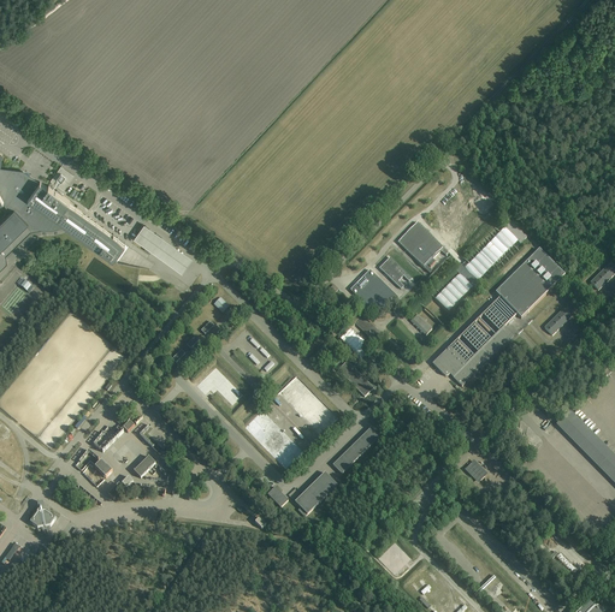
[(0,247),(27,221),(33,225),(39,226),(45,227),(52,227),(58,225),(65,223),(71,219),(74,217),(76,214),(81,208),(67,200),(69,197),(48,183),(48,182),(47,184),(39,179),(37,182),(27,173),(27,172),(25,171),(24,172),(18,167),(0,165),(1,152),(0,150),(0,200),(1,198),(10,209),(0,218),(0,247)]
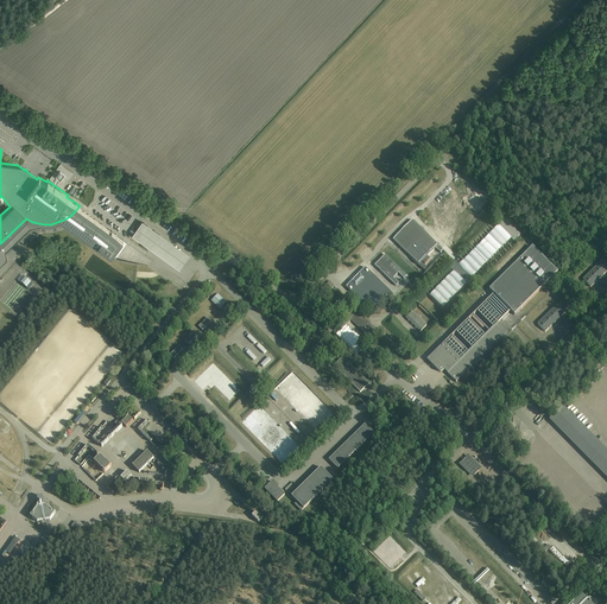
[(73,170),(59,160),(49,175),(51,177),(62,184),(73,170)]
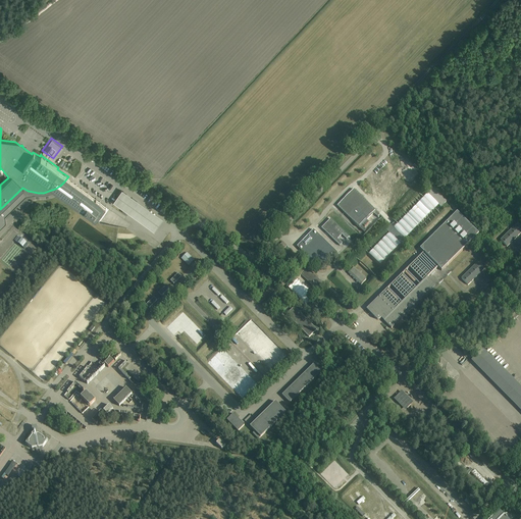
[(97,215),(105,203),(68,176),(64,182),(62,184),(60,186),(55,189),(59,192),(95,218),(97,215)]
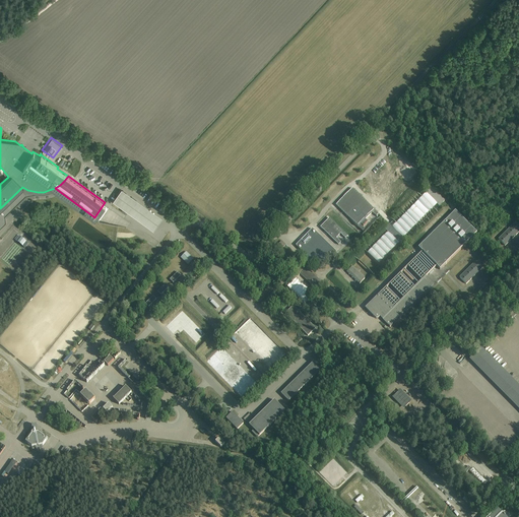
[(439,204),(445,199),(429,183),(424,189),(425,190),(439,204)]
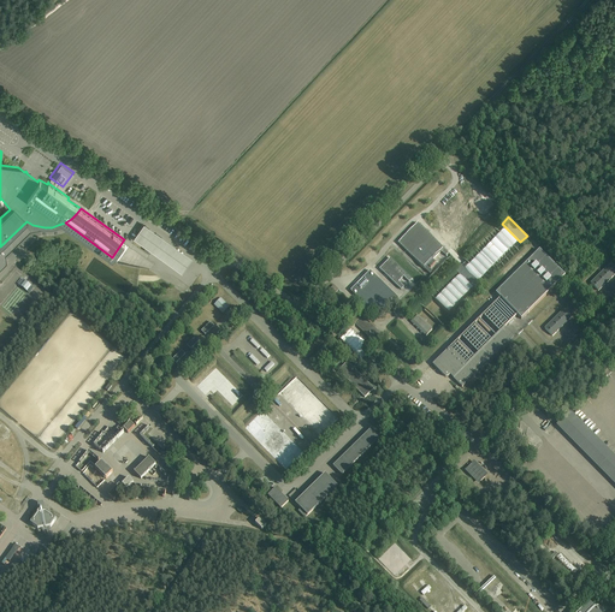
[(143,220),(132,236),(136,238),(153,249),(163,235),(143,220)]
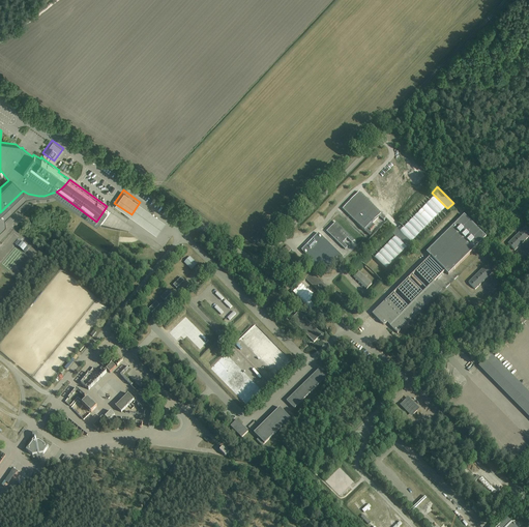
[(358,189),(342,206),(369,233),(371,231),(366,226),(368,226),(370,228),(374,223),(372,221),(379,213),(383,218),(385,215),(382,212),(362,193),(358,189)]
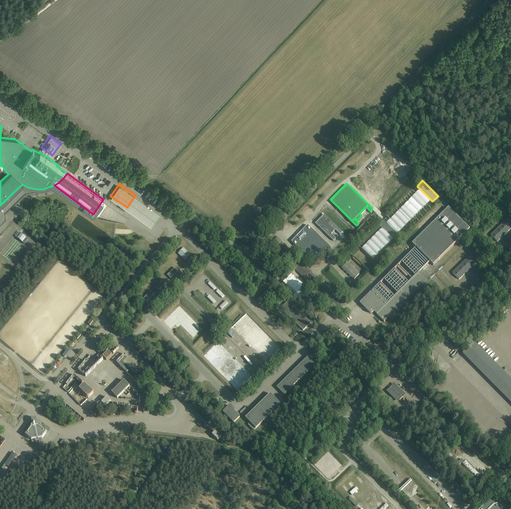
[(160,213),(135,195),(127,207),(151,225),(160,213)]
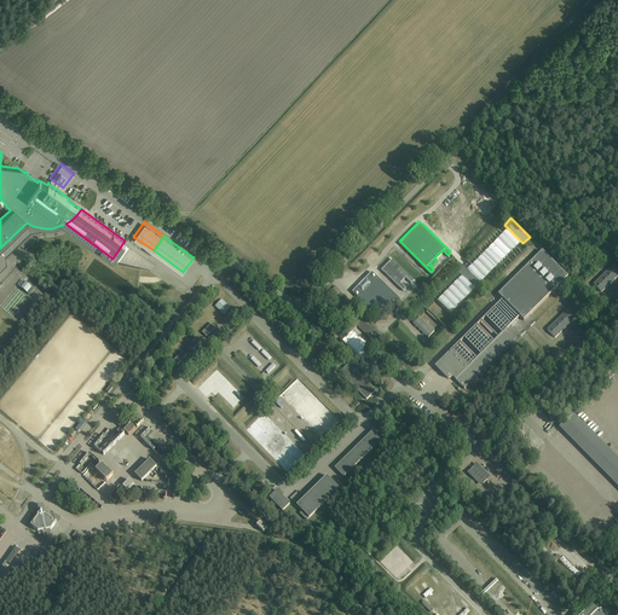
[(422,274),(394,247),(388,254),(391,256),(380,267),(402,288),(405,285),(399,280),(404,276),(410,280),(413,278),(416,280),(422,274)]
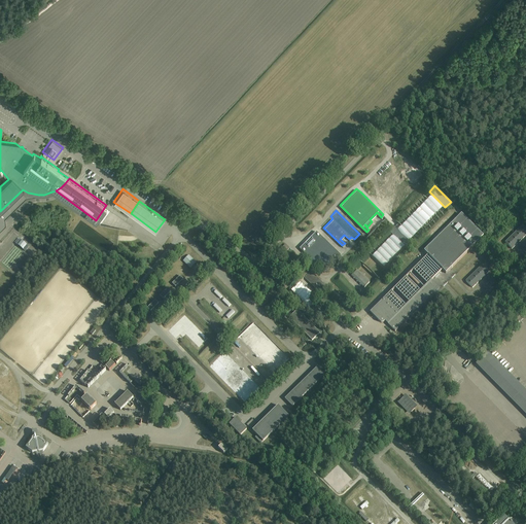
[(461,211),(423,249),(426,252),(446,271),(450,266),(478,239),(483,234),(461,211)]
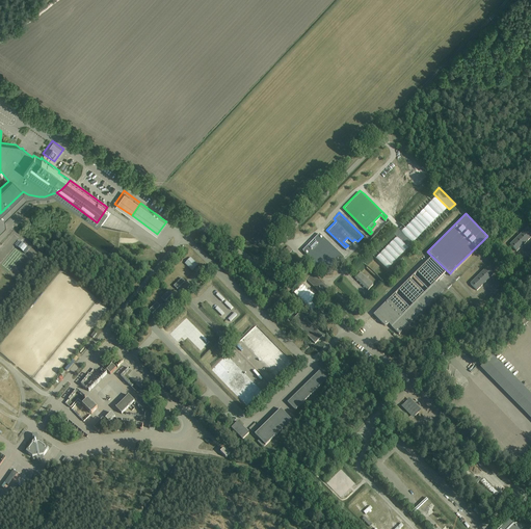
[(530,229),(527,225),(509,242),(515,249),(519,246),(530,235),(530,234),(530,229)]
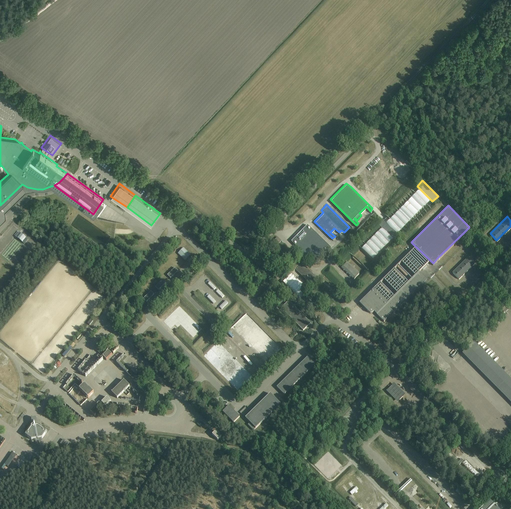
[(308,225),(292,241),(294,242),(295,243),(314,262),(326,250),(330,246),(308,225)]
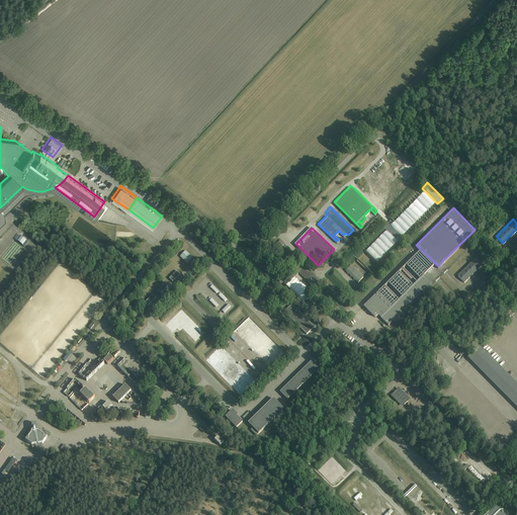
[(364,248),(376,259),(397,239),(384,228),(364,248)]
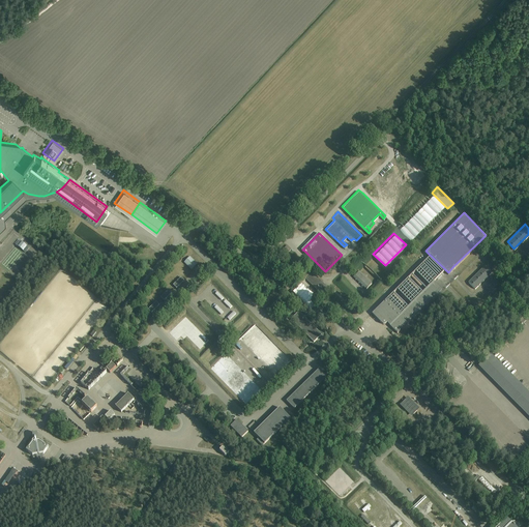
[(291,246),(287,242),(277,252),(282,256),(291,246)]
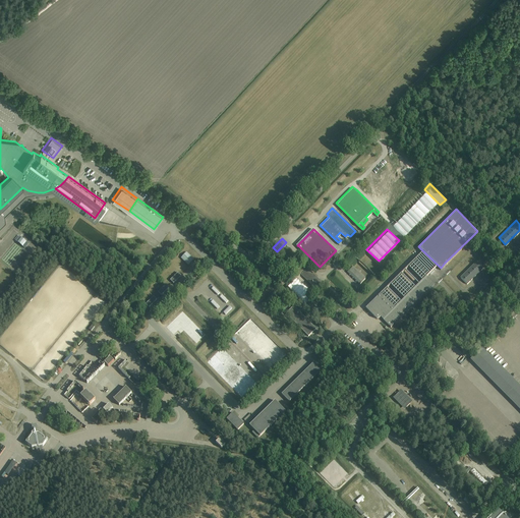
[(180,255),(187,263),(193,257),(186,250),(180,255)]
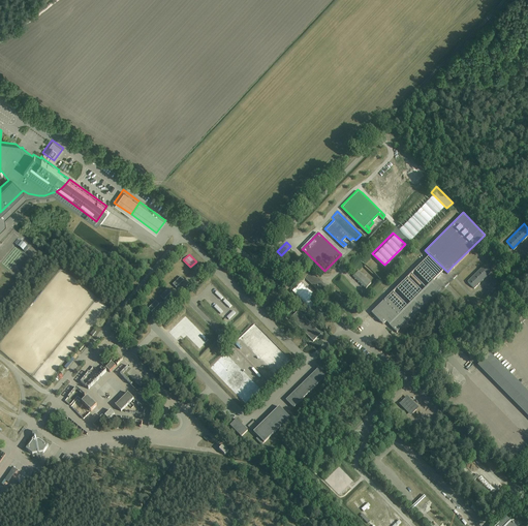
[(484,263),(467,280),(474,286),(476,283),(488,273),(491,270),(484,263)]
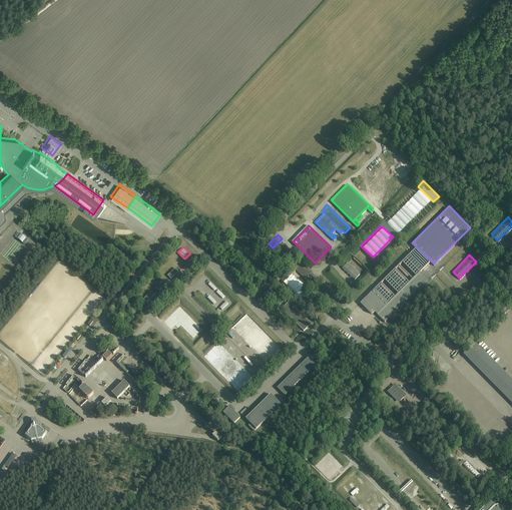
[(318,278),(301,261),(295,268),(312,284),(318,278)]
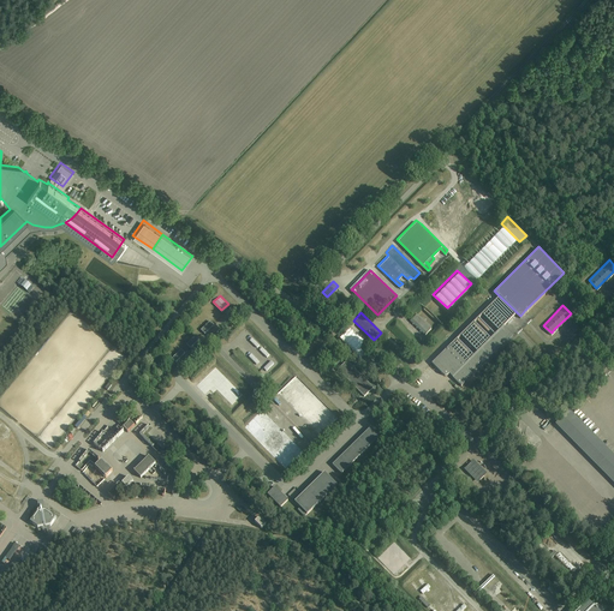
[(213,323),(209,318),(200,328),(204,331),(213,323)]
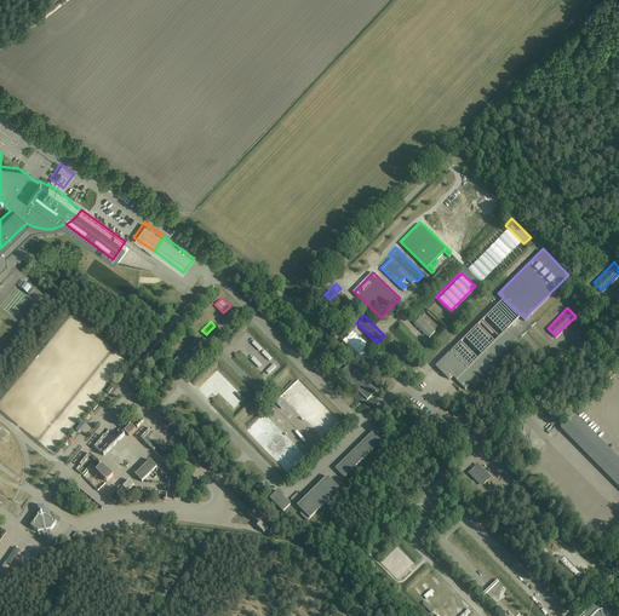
[(452,346),(435,364),(446,375),(447,375),(448,376),(450,376),(451,375),(452,375),(452,374),(464,387),(465,385),(516,335),(506,327),(470,363),(452,346)]
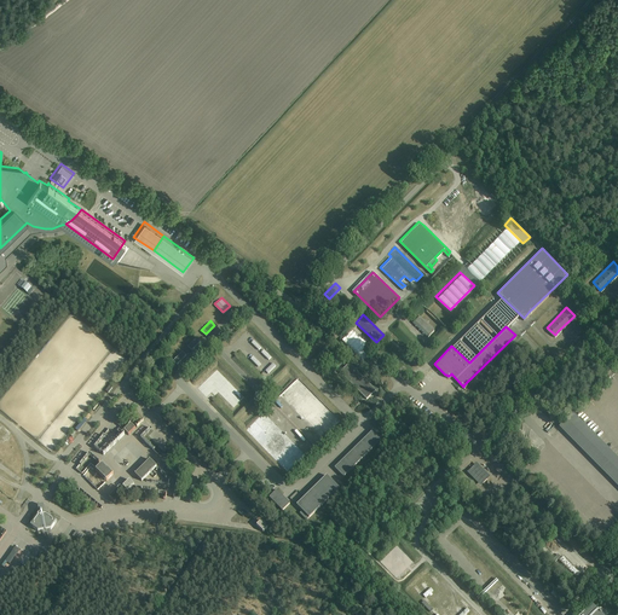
[(351,329),(341,338),(362,359),(371,348),(351,329)]
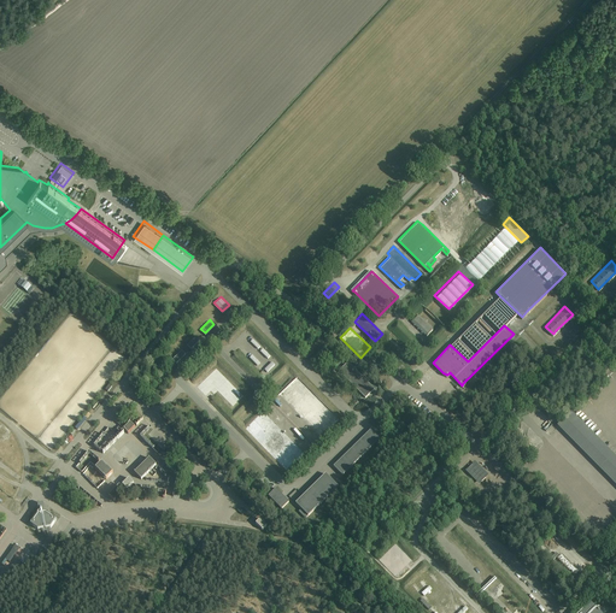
[(199,337),(195,334),(186,343),(189,347),(199,337)]
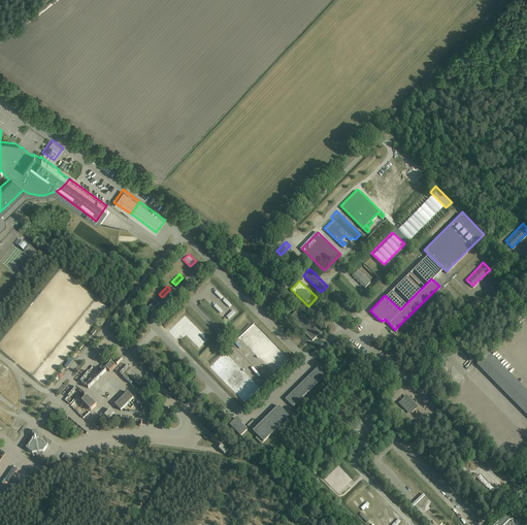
[(224,296),(222,298),(227,304),(230,302),(224,296)]
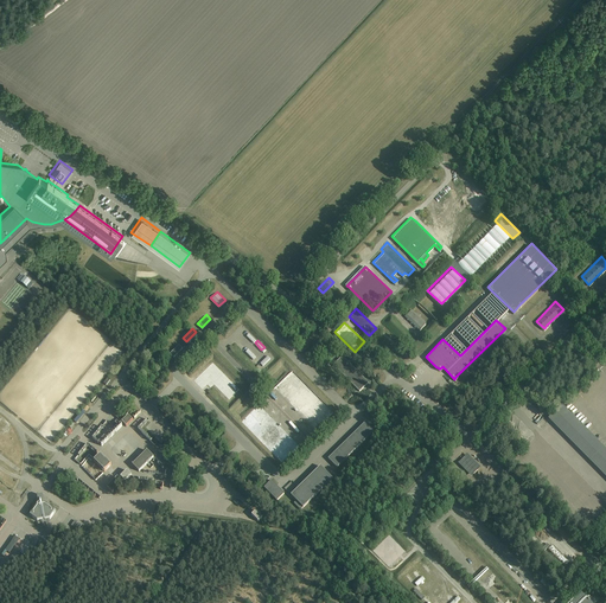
[(182,346),(178,342),(168,352),(172,355),(182,346)]
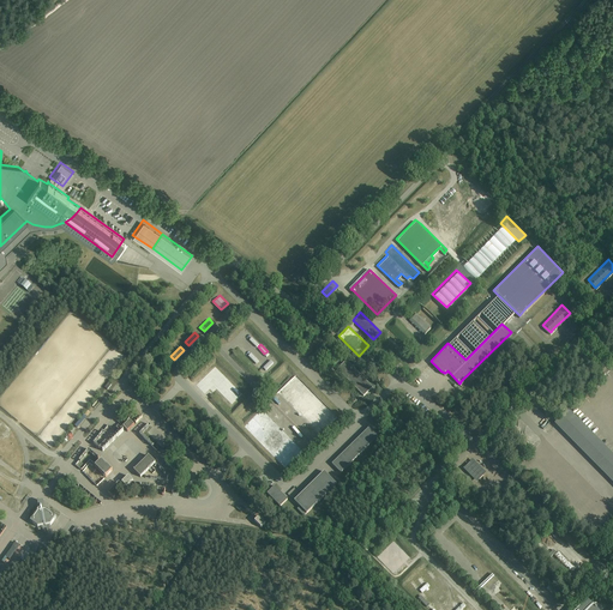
[(251,351),(248,355),(256,362),(258,358),(251,351)]
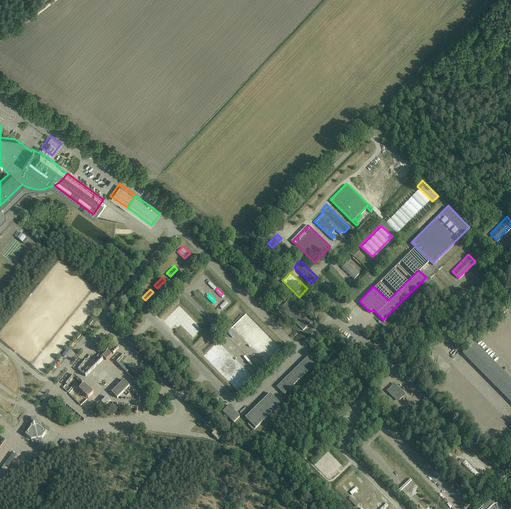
[(225,298),(217,304),(220,307),(227,300),(225,298)]
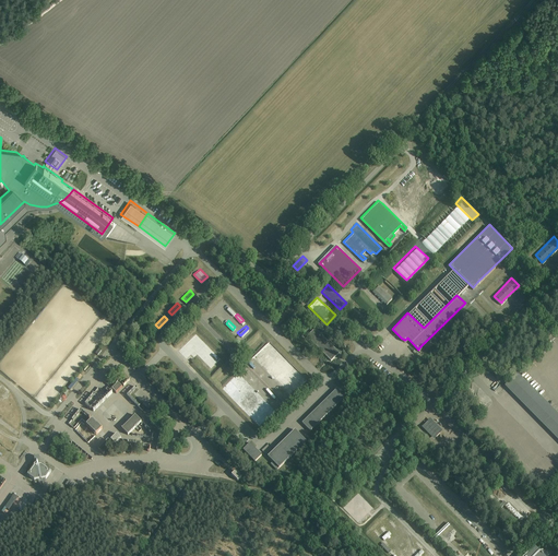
[(339,351),(315,326),(306,333),(330,358),(339,351)]
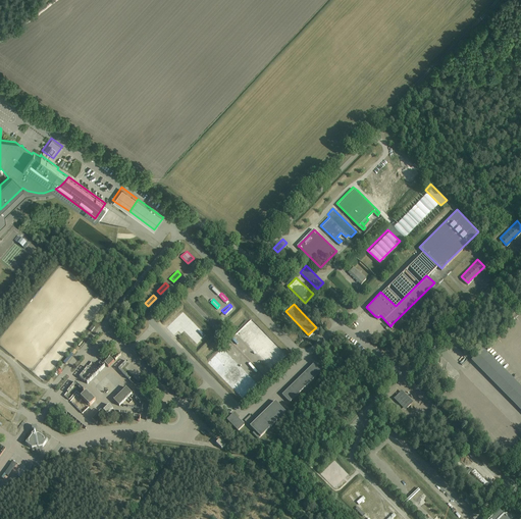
[(262,358),(277,344),(250,316),(236,331),(262,358)]
